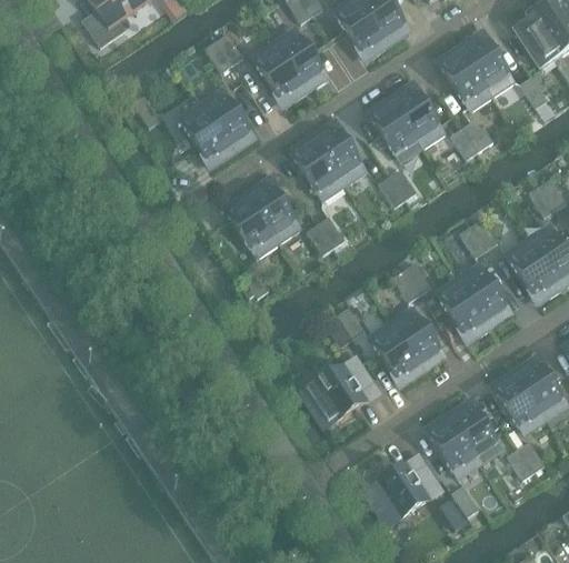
[(118,20),(147,0),(89,0),(97,11),(81,21),(100,48),(125,30),(118,20)]
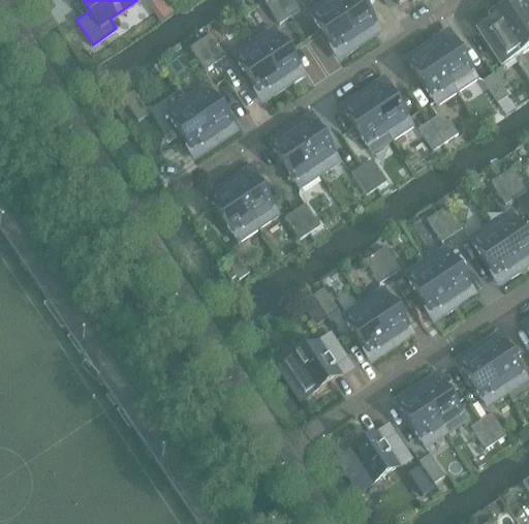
[(289,16),(279,0),(265,0),(279,23),(289,16)]
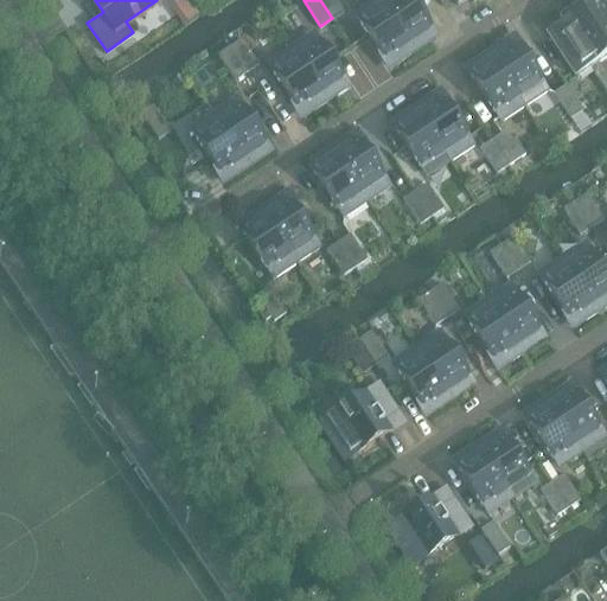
[(344,10),(337,0),(320,0),(332,18),(344,10)]
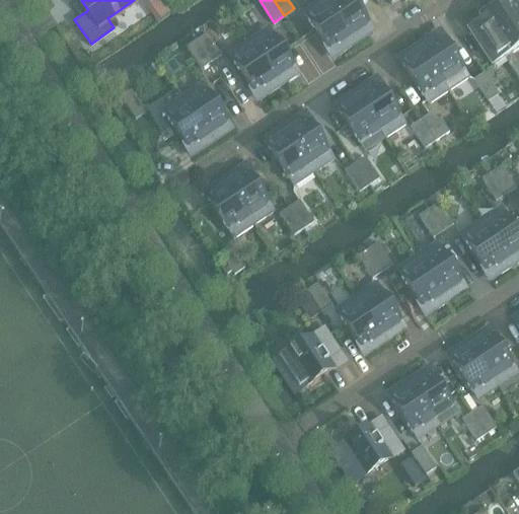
[(316,0),(302,9),(326,45),(329,51),(350,37),(327,1),(326,0),(316,0)]
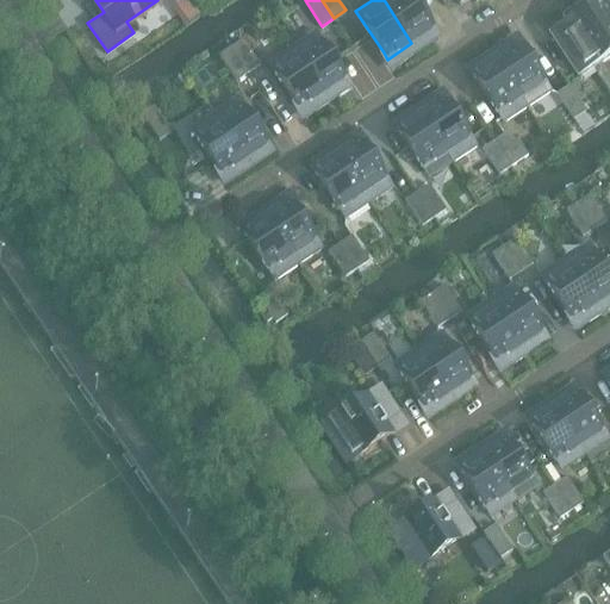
[(386,0),(385,1),(411,43),(435,27),(421,6),(429,0),(386,0)]
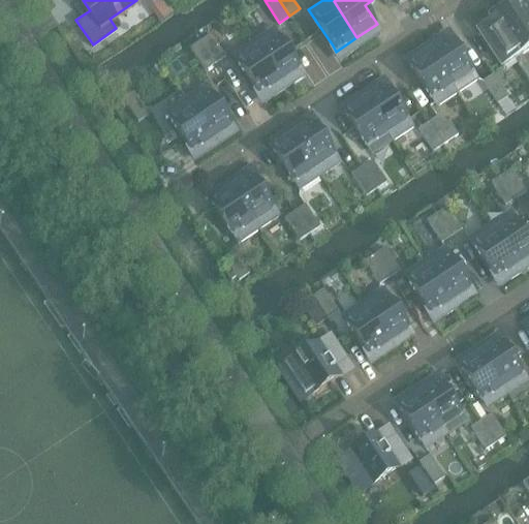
[(528,47),(528,26),(511,0),(506,0),(509,5),(499,11),(495,5),(491,7),(522,53),(528,47)]
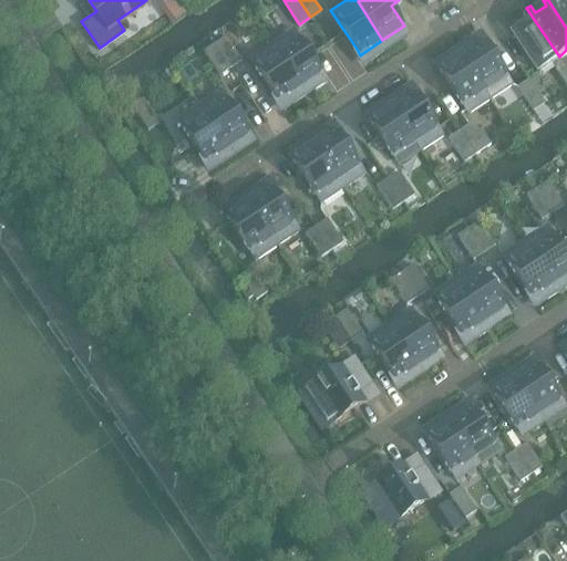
[(554,0),(548,0),(566,28),(566,0),(554,0)]
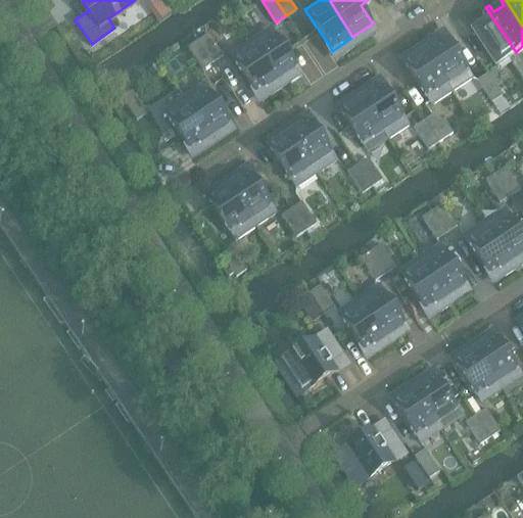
[(522,62),(516,52),(485,7),(482,10),(486,16),(472,26),(496,64),(509,56),(522,77),(522,76),(522,62)]
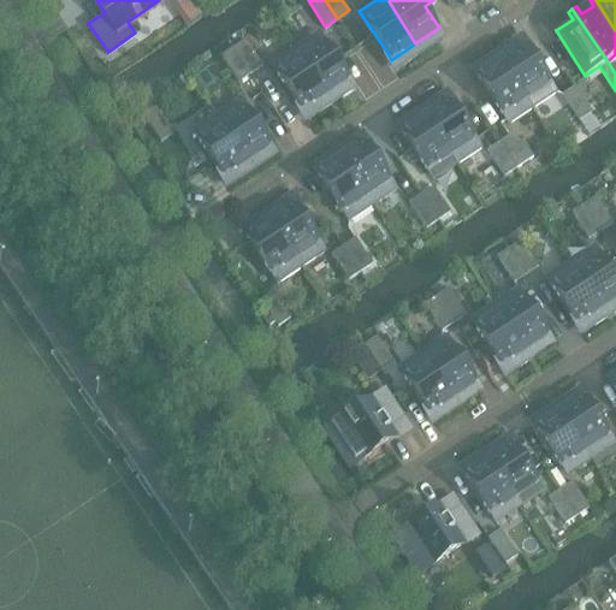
[(355,86),(323,36),(313,42),(308,35),(294,45),(326,94),(338,87),(343,94),(355,86)]
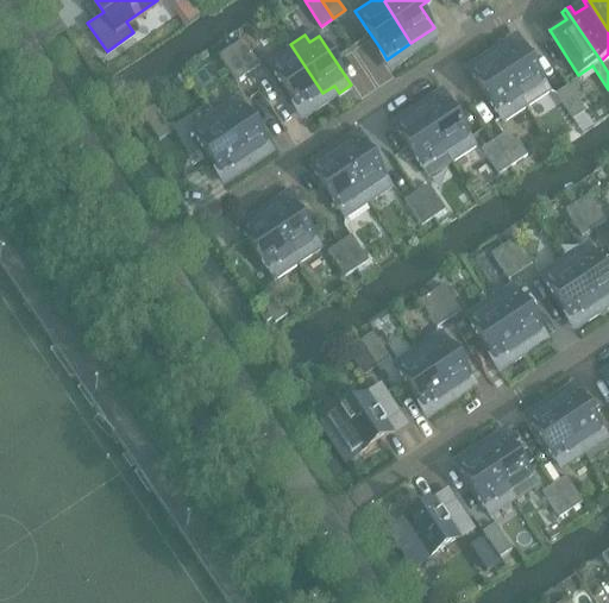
[(259,63),(243,37),(231,45),(248,70),(259,63)]
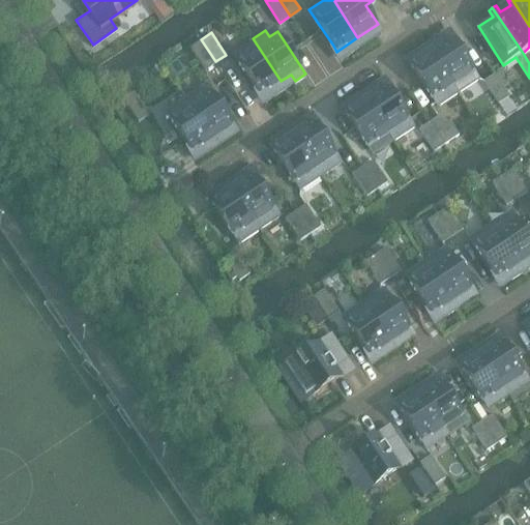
[(478,77),(450,34),(430,48),(458,90),(478,77)]
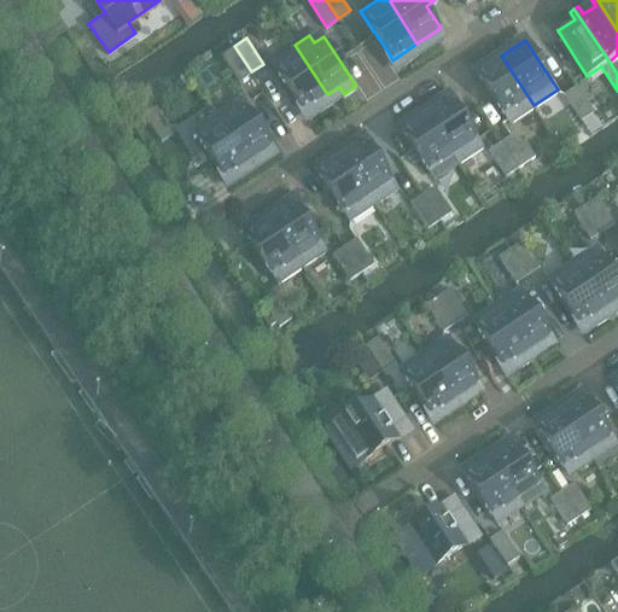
[(327,94),(295,45),(280,54),(285,62),(277,68),(304,110),(327,94)]
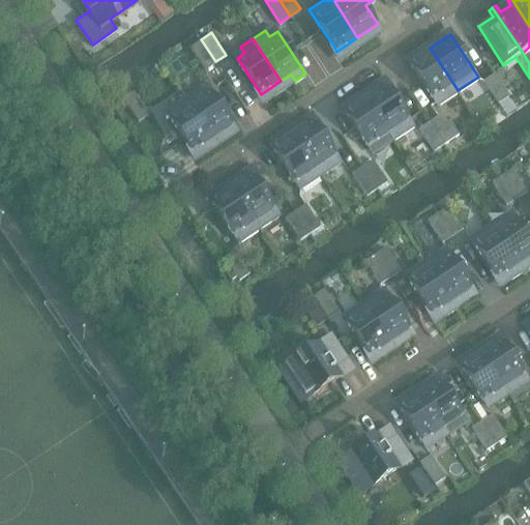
[(215,61),(201,39),(190,47),(205,68),(215,61)]
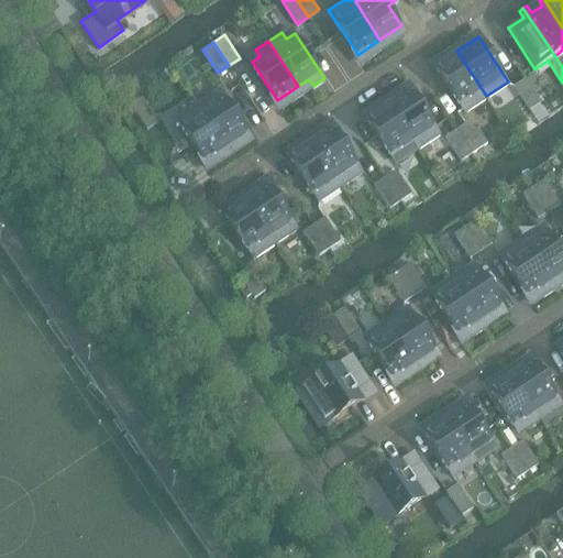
[(486,96),(456,51),(446,58),(442,52),(430,59),(433,64),(464,110),(486,96)]
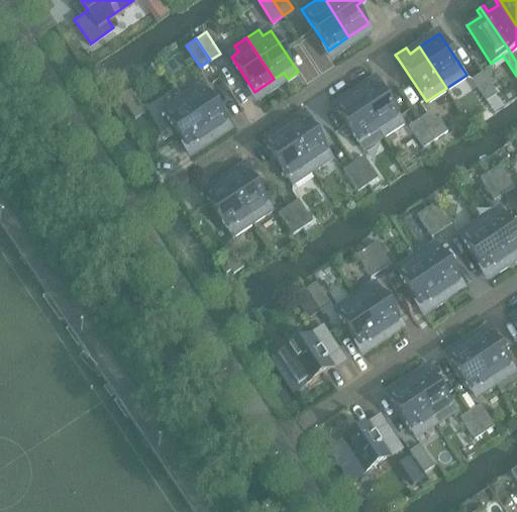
[(496,92),(482,70),(472,77),(486,99),(496,92)]
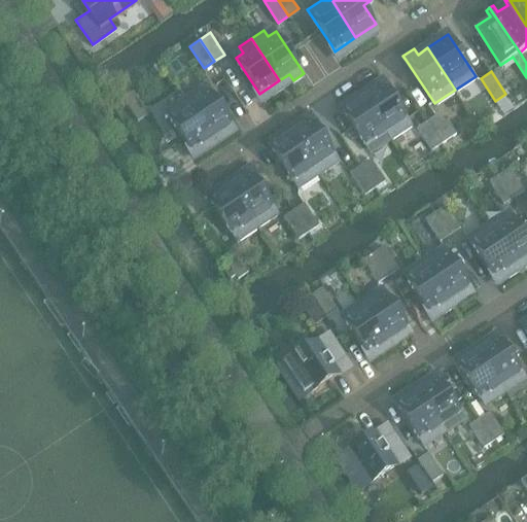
[(233,124),(205,81),(184,95),(212,137),(233,124)]
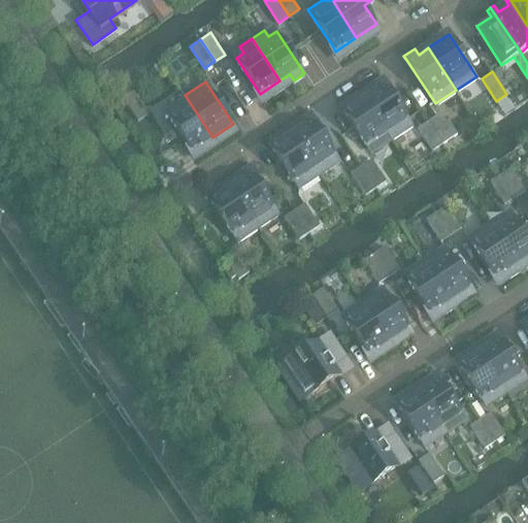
[(407,118),(384,83),(363,96),(387,132),(391,138),(405,130),(400,124),(407,118)]
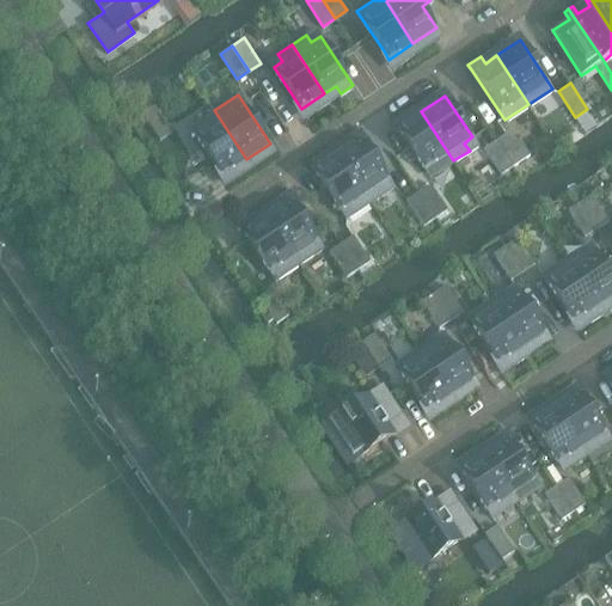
[(172,130),(154,104),(142,111),(160,138),(172,130)]
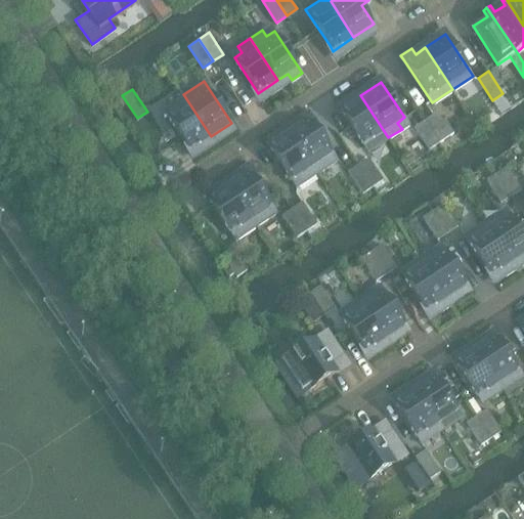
[(211,136),(183,94),(163,107),(190,149),(211,136)]
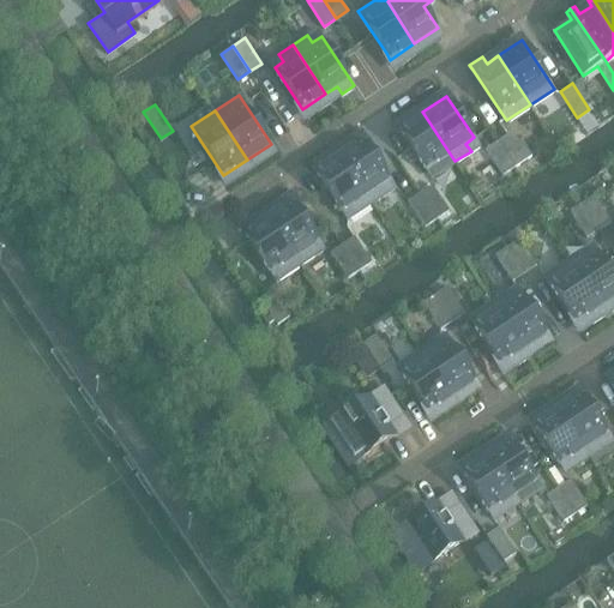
[(450,154),(422,112),(399,127),(427,169),(450,154)]
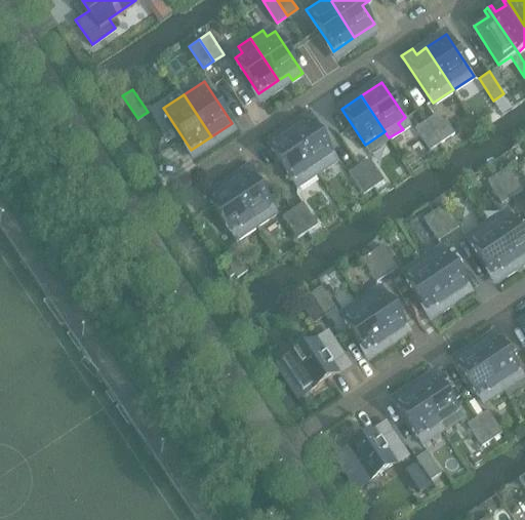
[(454,131),(447,120),(443,122),(436,112),(425,119),(440,141),(454,131)]
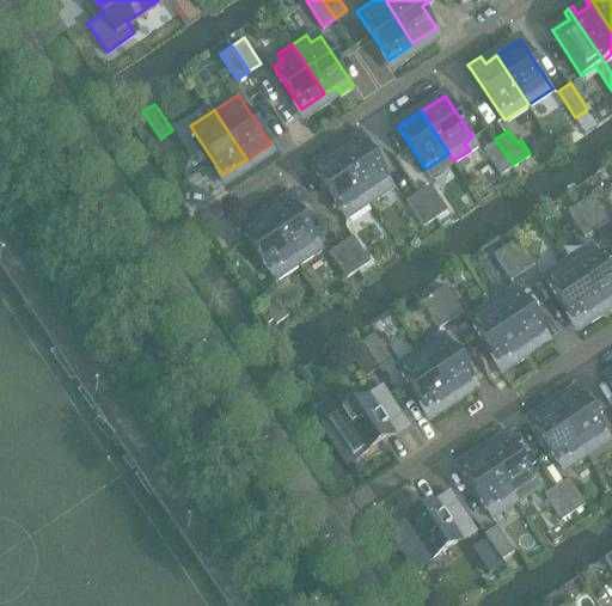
[(393,185),(361,136),(349,145),(344,138),(332,146),(337,153),(369,201),(393,185)]
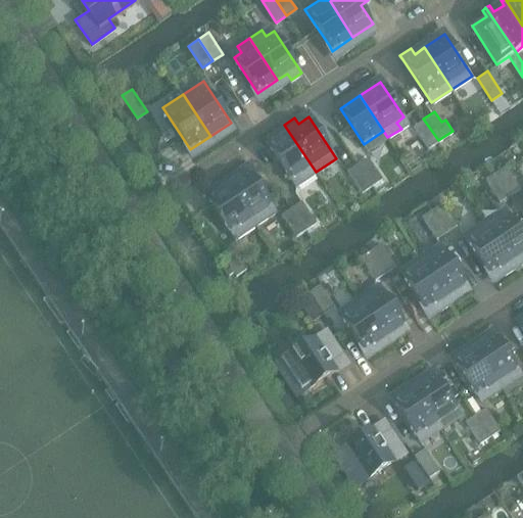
[(438,140),(423,119),(413,126),(428,147),(438,140)]
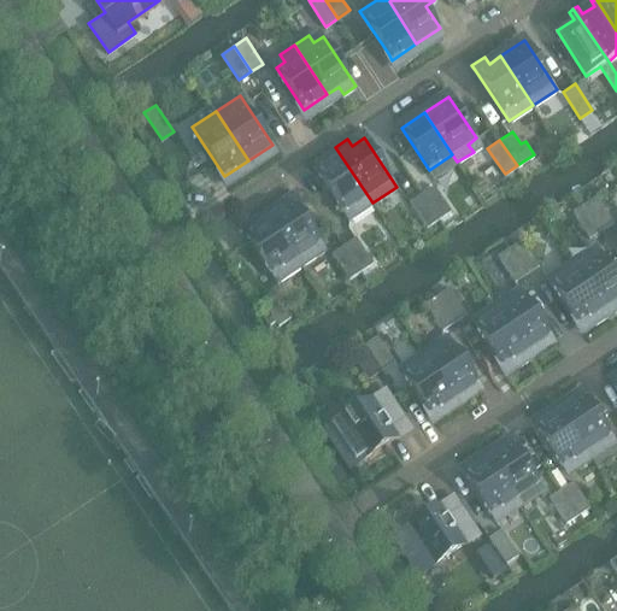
[(372,203),(340,154),(329,162),(324,154),(312,163),(350,218),(372,203)]
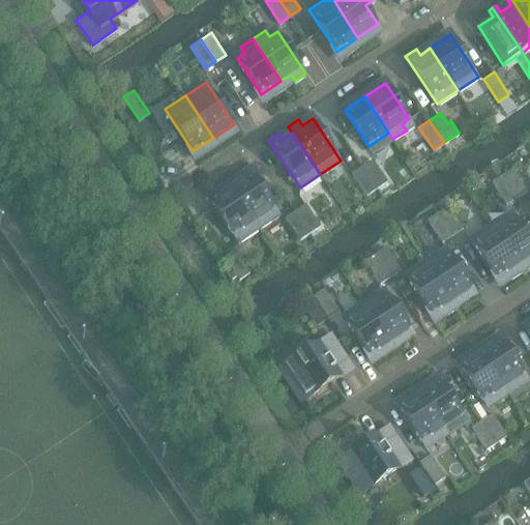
[(387,180),(373,157),(362,165),(377,187),(387,180)]
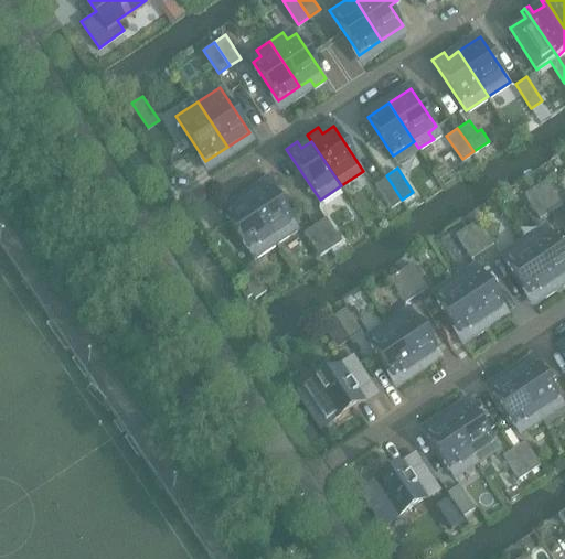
[(402,200),(386,175),(375,182),(391,206),(402,200)]
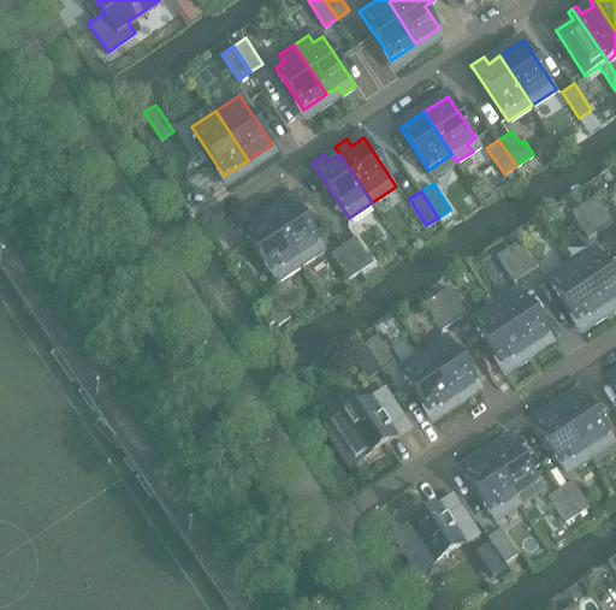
[(612,220),(596,194),(584,202),(600,229),(612,220)]
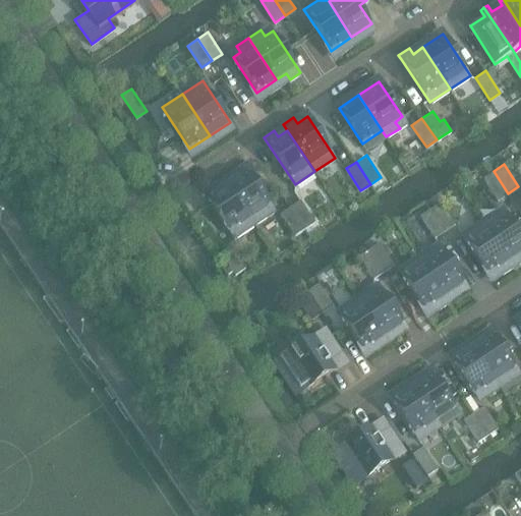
[(275,210),(247,168),(227,182),(254,223),(275,210)]
